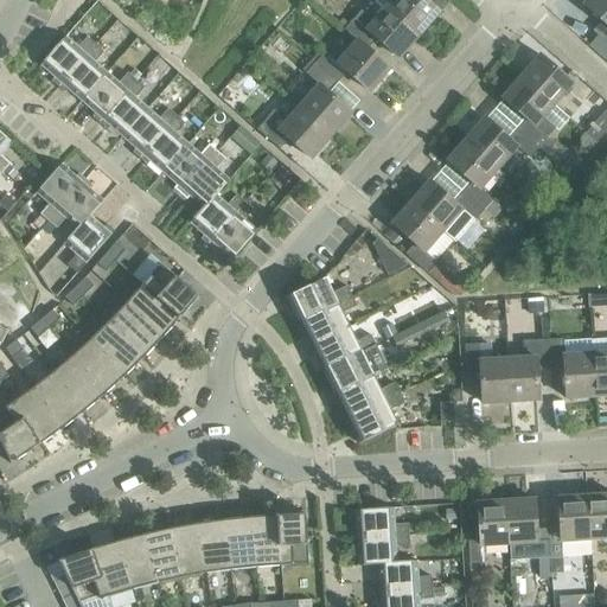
[(376,0),(387,8),(387,7),(419,36),(439,12),(425,0),(376,0)]
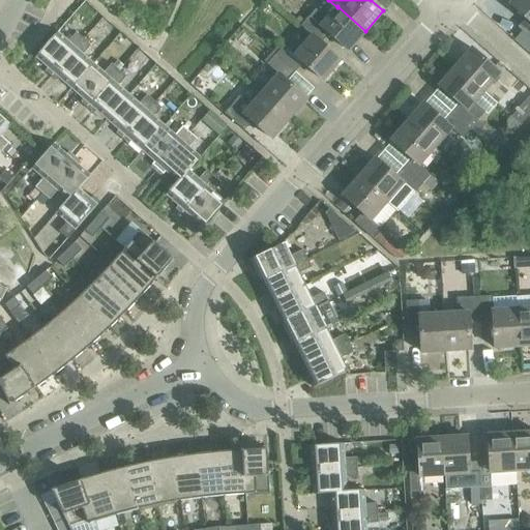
[(529,0),(513,0),(509,5),(529,23),(522,31),(529,38),(529,0)]
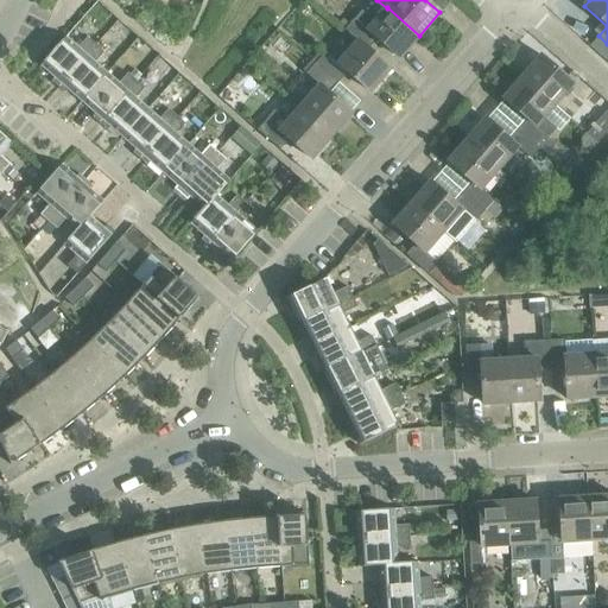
[(344,30),(358,42),(367,49),(377,39),(399,59),(419,36),(387,7),(387,8),(367,31),(354,19),(344,30)]
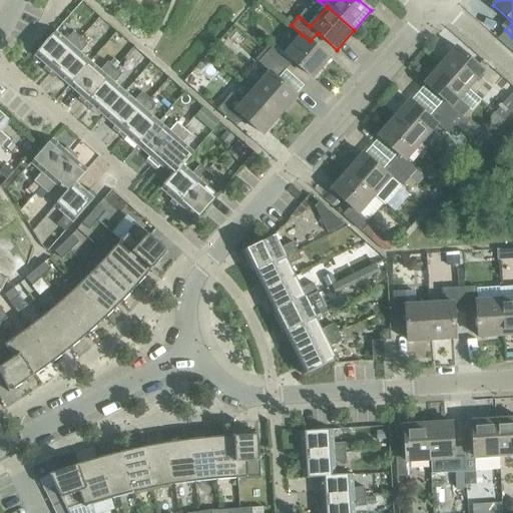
[(512,37),(505,30),(497,40),(512,54),(512,37)]
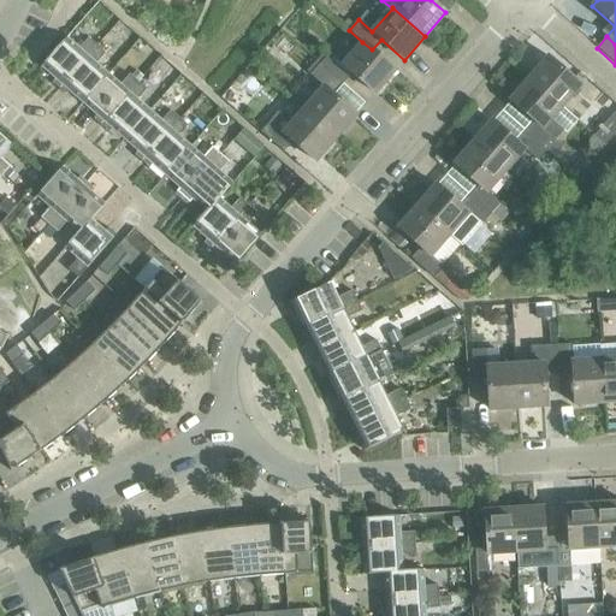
[(52,83),(59,89),(96,46),(88,39),(78,51),(65,39),(42,65),(57,78),(52,83)]
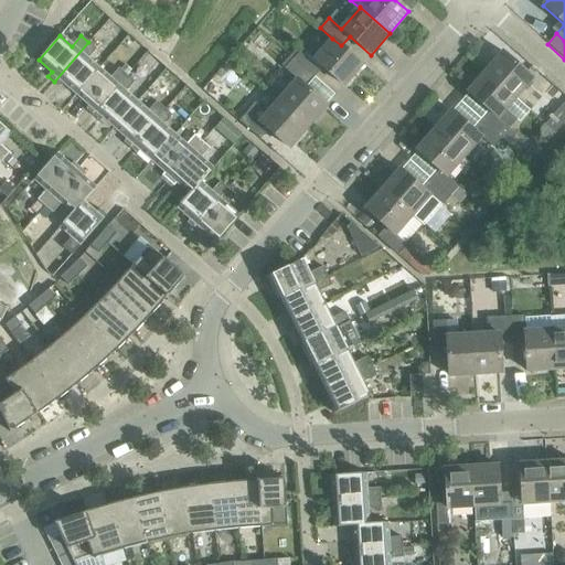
[(301,50),(294,60),(313,77),(322,67),(343,86),(362,64),(341,45),(332,39),(313,60),(301,50)]
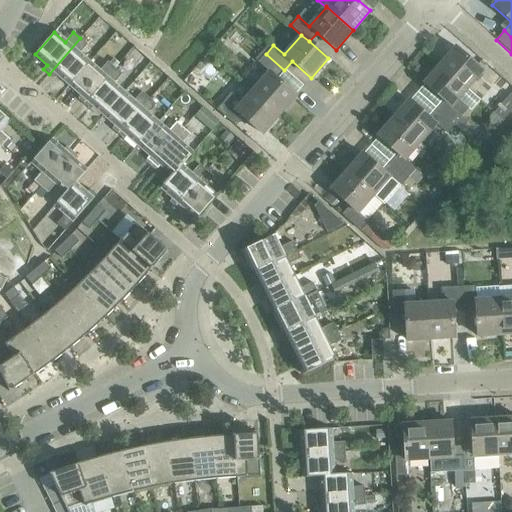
[(58,75),(69,85),(89,63),(79,54),(87,44),(80,38),(49,74),(54,79),(58,75)]
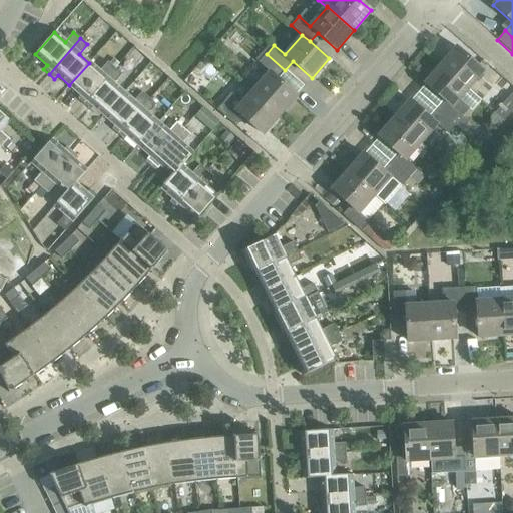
[(456,47),(440,65),(467,89),(483,71),(456,47)]
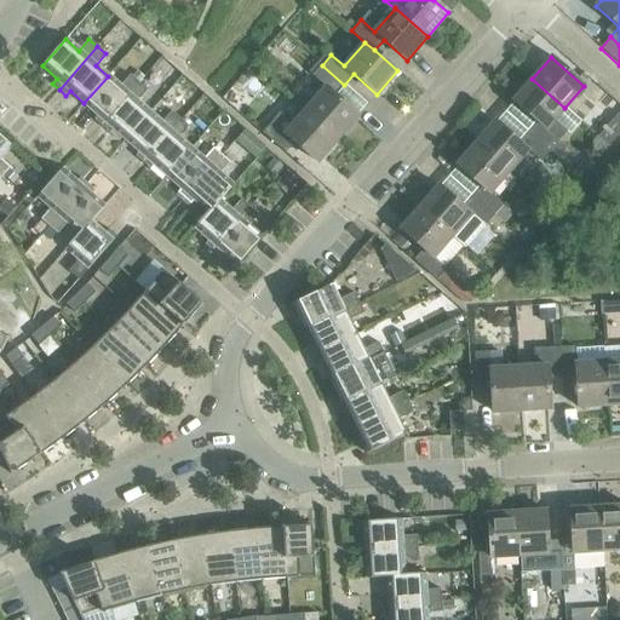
[(260,64),(257,69),(265,76),(269,72),(260,64)]
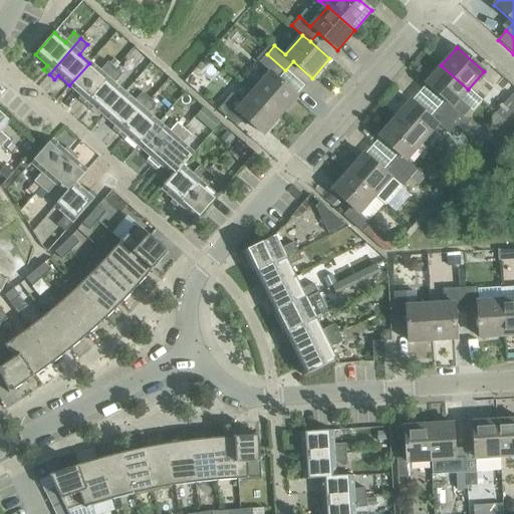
[(269,72),(253,91),(280,115),(297,95),(278,79),(285,70),(267,54),(259,63),(269,72)]
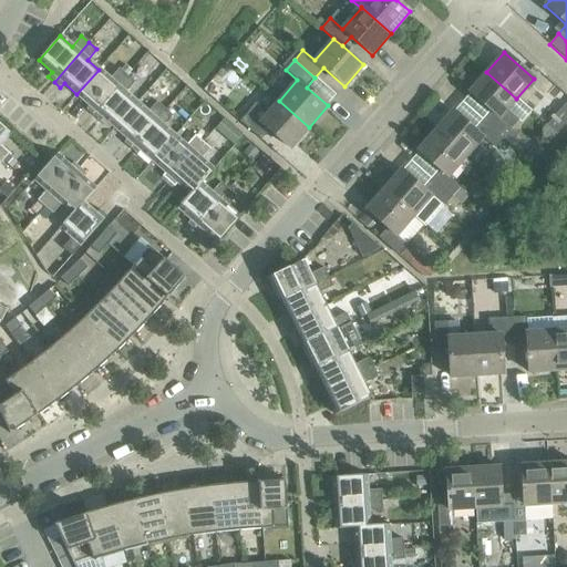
[(86,110),(92,115),(126,75),(120,69),(110,80),(99,70),(76,94),(90,105),(86,110)]
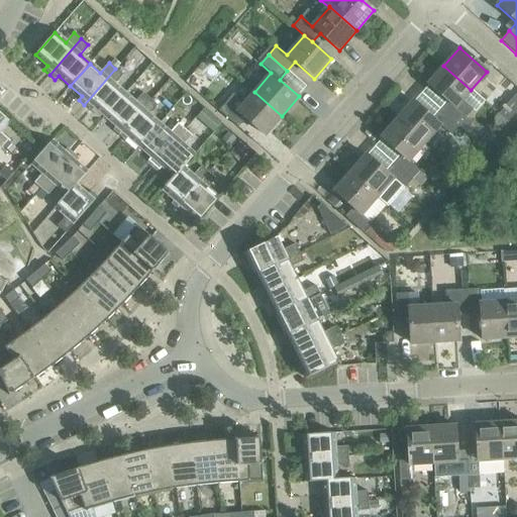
[(446,101),(439,109),(458,126),(466,117),(455,108),(471,90),(443,66),(427,84),(446,101)]
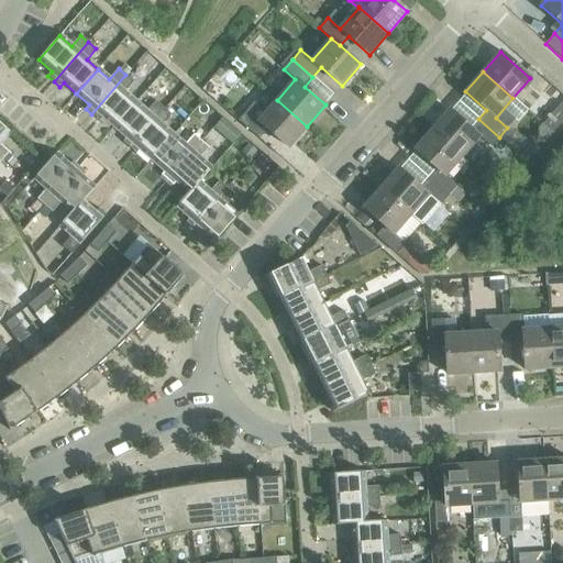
[(101,116),(114,127),(135,102),(124,92),(133,81),(125,75),(91,114),(98,120),(101,116)]
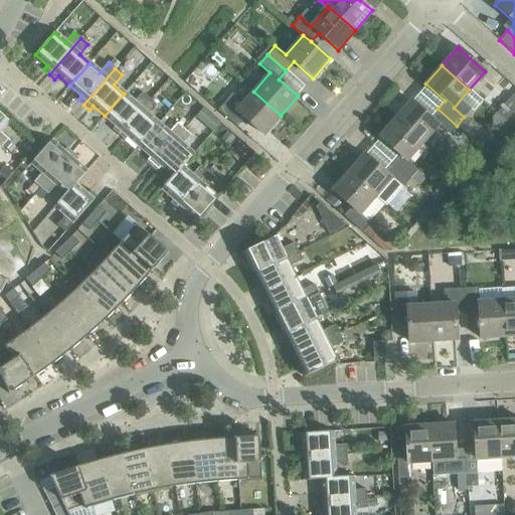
[(281,116),(253,92),(236,112),(225,102),(217,111),(236,127),(244,119),(264,135),(281,116)]
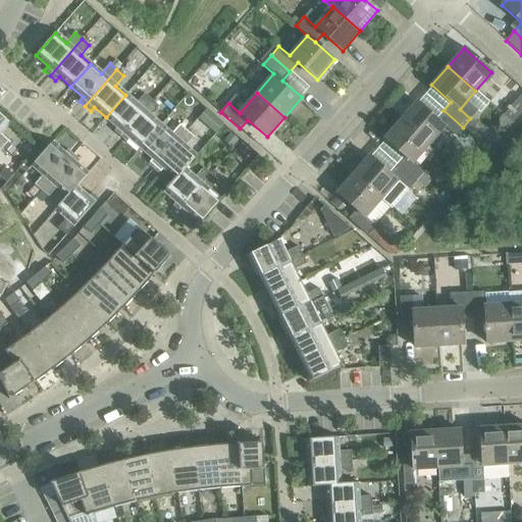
[(114,132),(119,137),(152,101),(145,95),(137,104),(125,95),(106,117),(117,127),(114,132)]
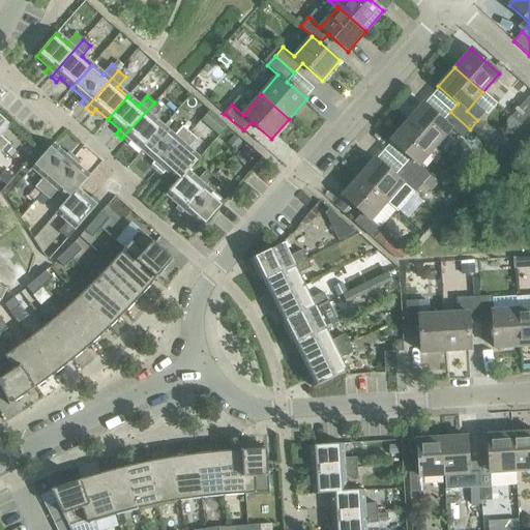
[(511,117),(521,125),(529,113),(529,98),(528,97),(511,117)]
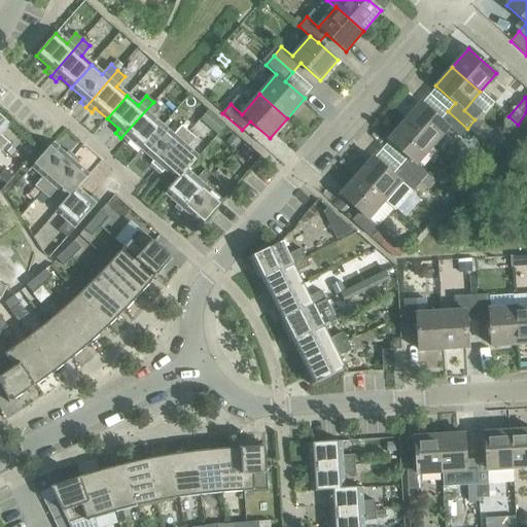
[(130,139),(142,149),(163,127),(151,117),(160,107),(153,102),(120,138),(127,143),(130,139)]
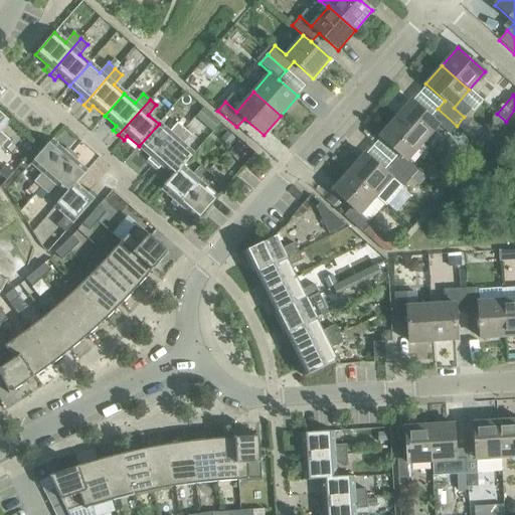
[(411,101),(395,119),(422,143),(438,125),(449,134),(457,126),(438,109),(431,118),(411,101)]
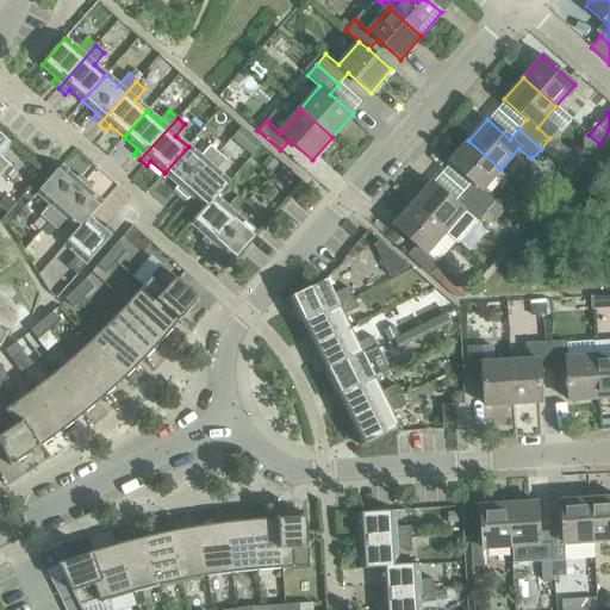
[(241,128),(231,138),(240,147),(250,135),(241,128)]
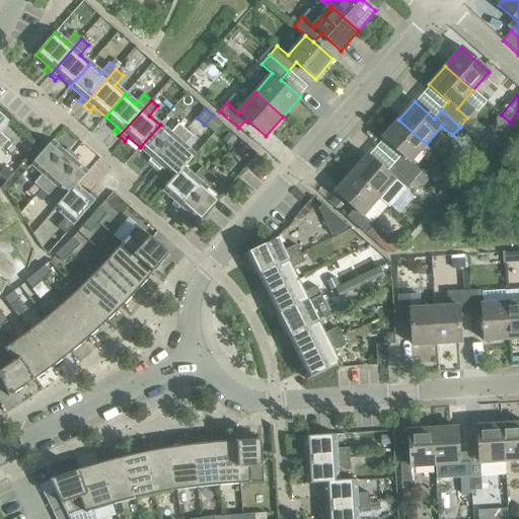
[(467,118),(460,127),(466,132),(474,124),(467,118)]
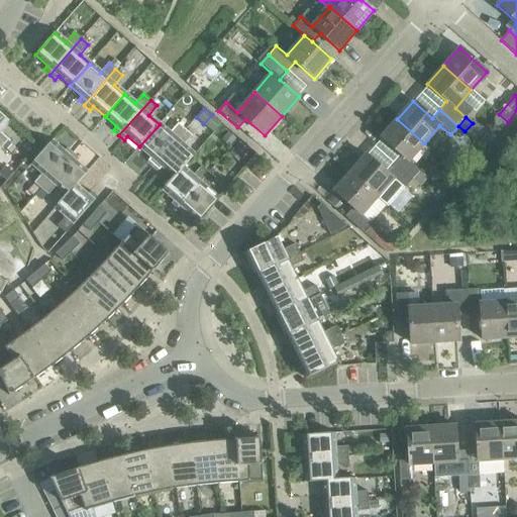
[(400,154),(393,163),(411,180),(419,171),(408,162),(424,143),(397,119),(381,137),(400,154)]
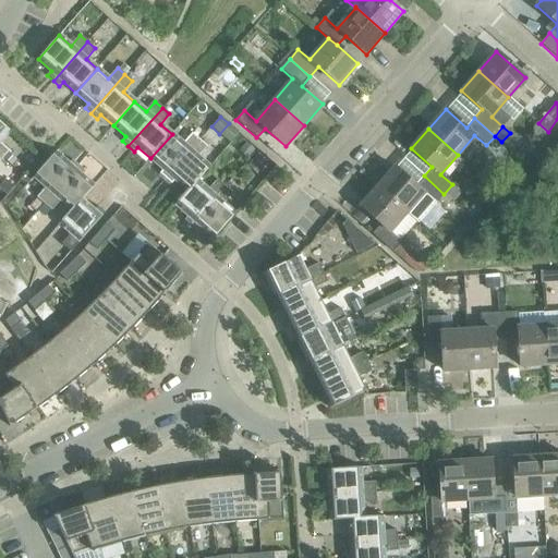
[(159,173),(166,179),(199,141),(192,134),(183,144),(172,134),(150,158),(164,169),(159,173)]
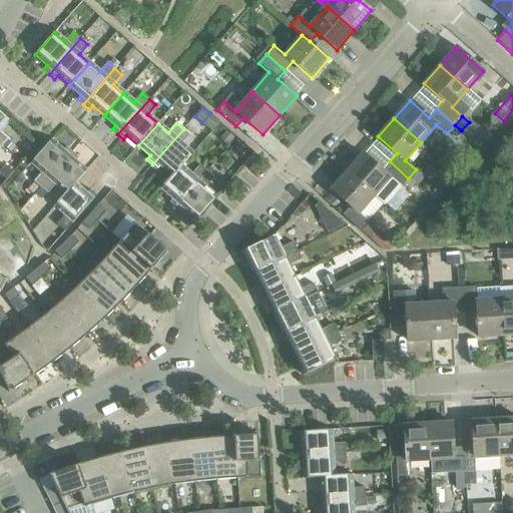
[(161,165),(171,175),(172,175),(180,165),(181,166),(192,153),(181,144),(190,135),(183,129),(152,164),(157,169),(161,165)]
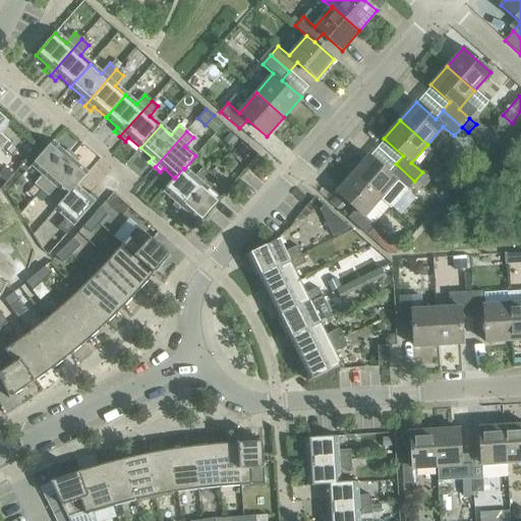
[(229,133),(222,141),(230,149),(237,140),(229,133)]
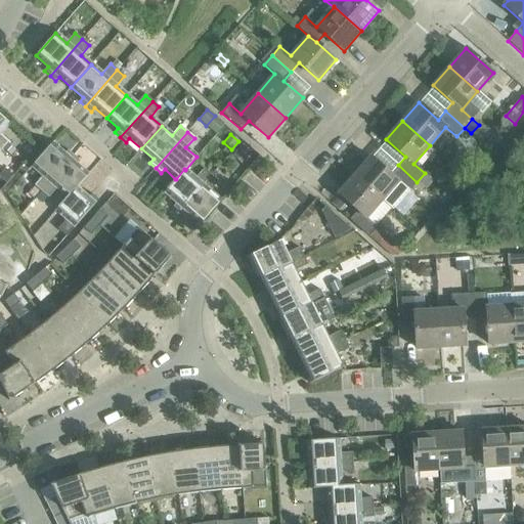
[(7,143),(2,149),(10,156),(15,150),(7,143)]
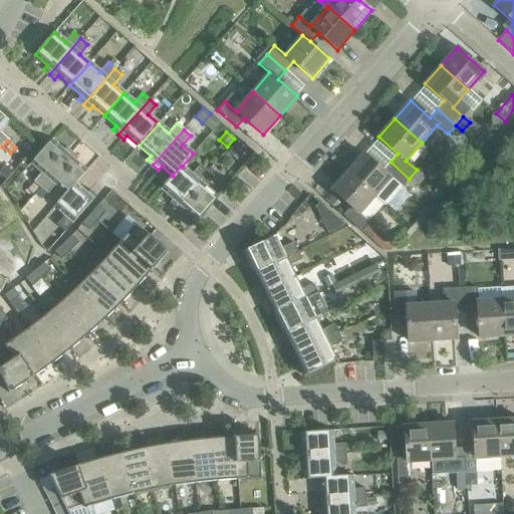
[(34,182),(41,188),(71,153),(66,148),(63,152),(50,141),(31,163),(42,173),(34,182)]
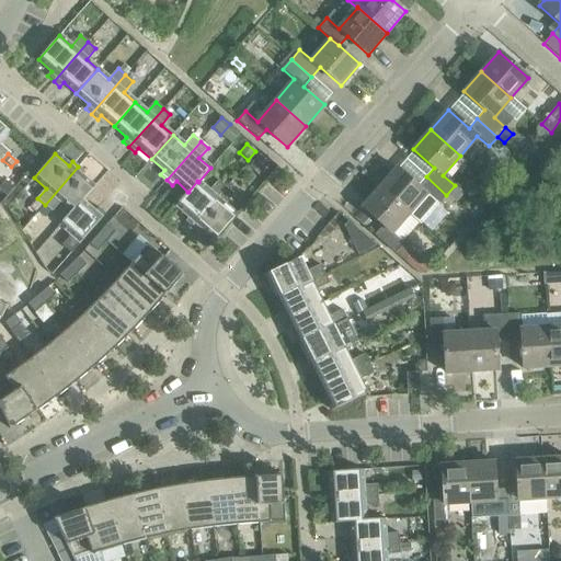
[(259,155),(251,163),(261,172),(268,163),(259,155)]
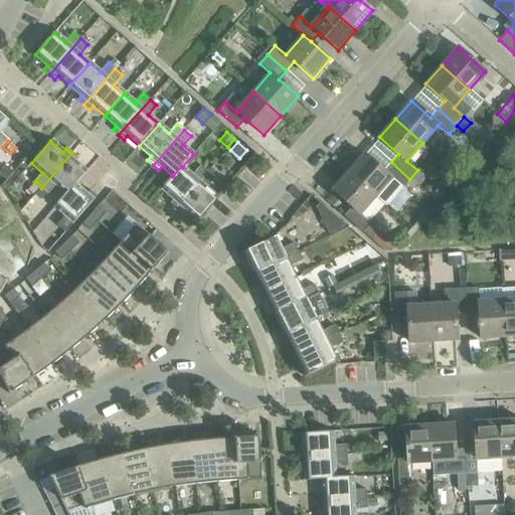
[(55,185),(65,193),(66,194),(74,184),(75,185),(87,172),(74,161),(77,157),(71,153),(41,188),(47,193),(47,194),(55,185)]
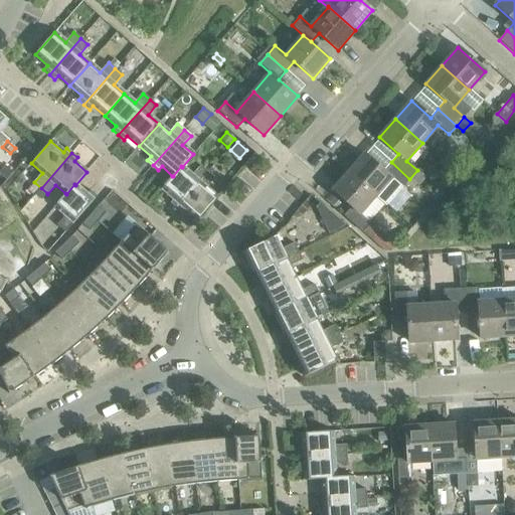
[(364,154),(348,172),(375,196),(375,197),(385,206),(409,179),(391,162),(383,171),(364,154)]
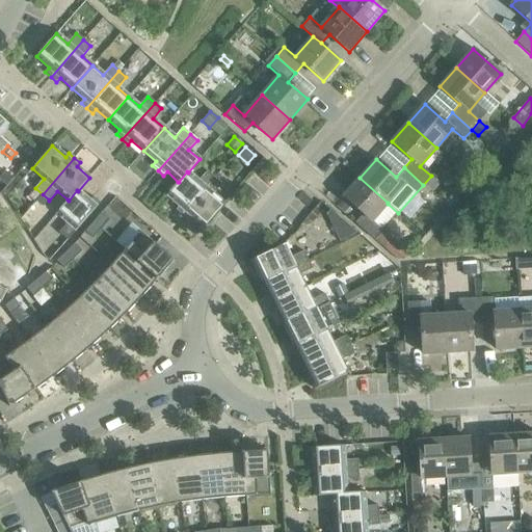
[(5,171),(0,176),(0,180),(6,186),(14,179),(5,171)]
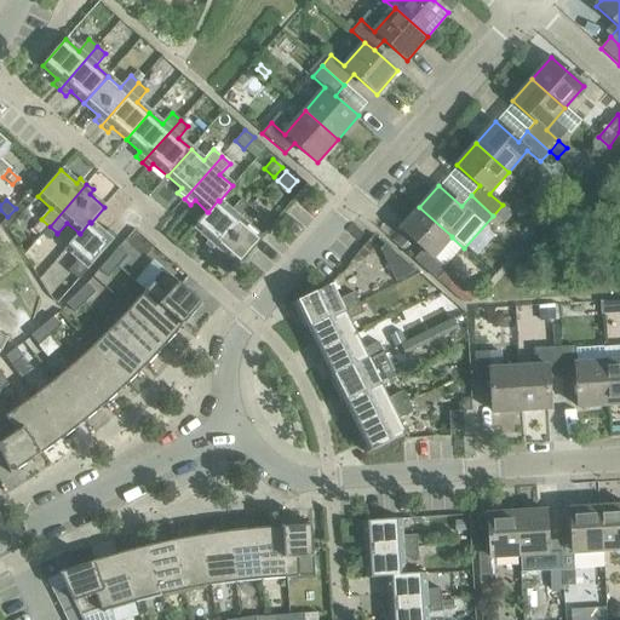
[(205,245),(212,251),(250,207),(241,200),(231,212),(219,201),(218,200),(208,212),(207,212),(194,227),(208,240),(205,245)]
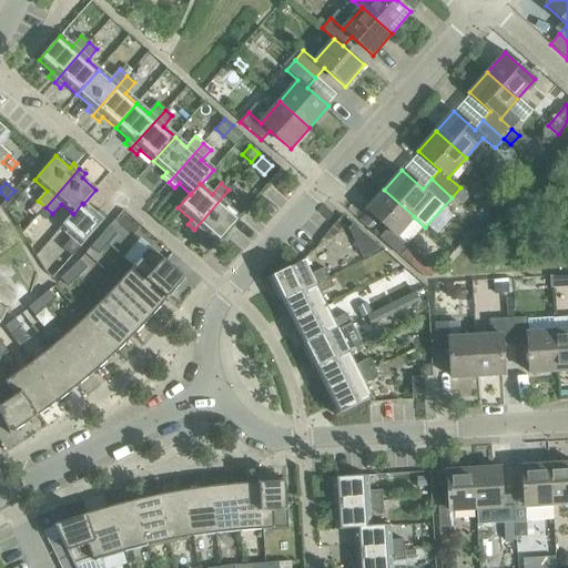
[(460,188),(452,198),(459,204),(460,205),(469,195),(460,188)]
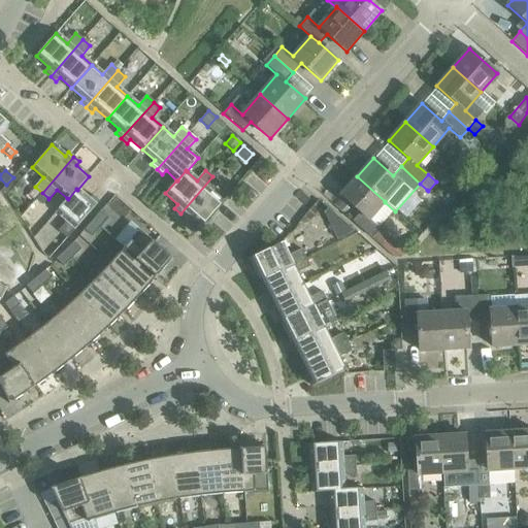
[(212,176),(180,213),(186,219),(190,215),(202,225),(222,202),(210,193),(220,183),(212,176)]
